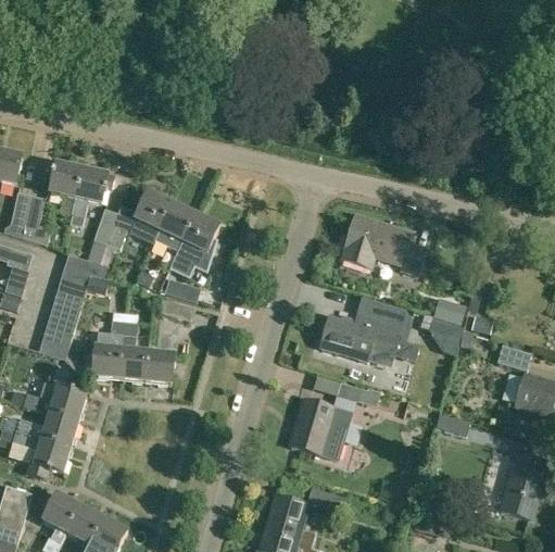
[(0,182),(15,186),(22,157),(0,151),(0,182)]
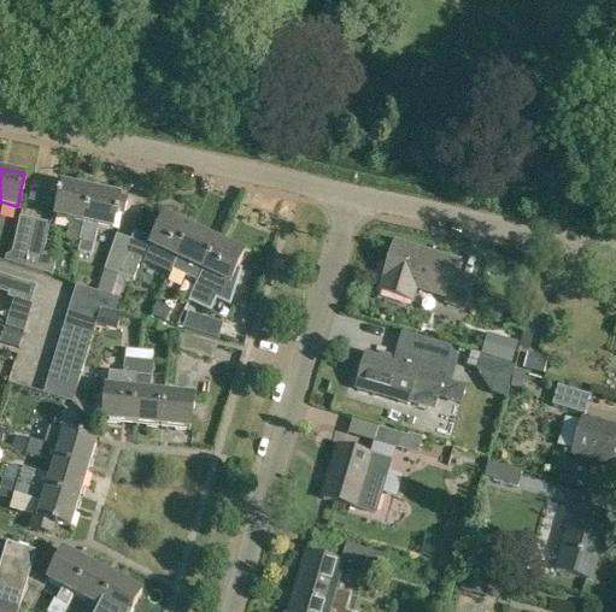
[(66,236),(78,239),(80,239),(91,188),(62,182),(54,215),(70,218),(66,236)]
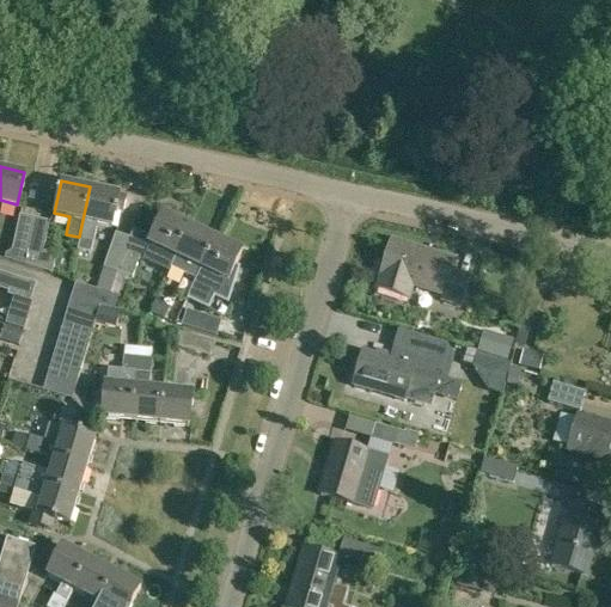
[(75,247),(89,250),(91,239),(92,239),(96,222),(111,226),(115,208),(121,209),(124,195),(118,194),(118,192),(90,186),(79,237),(78,237),(75,247)]
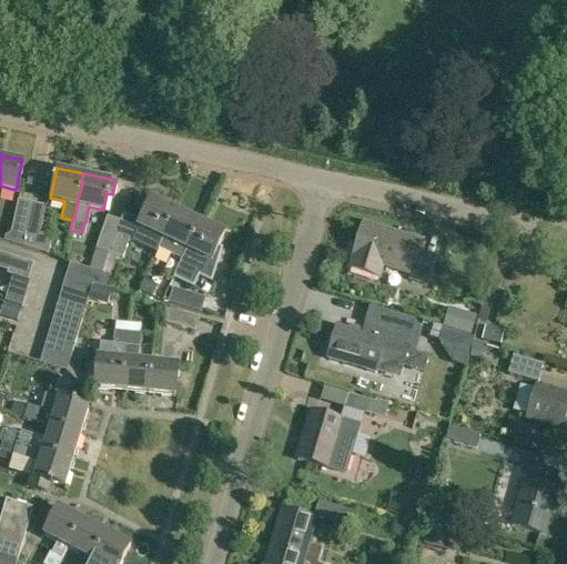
[(10,230),(23,233),(31,200),(17,197),(10,230)]
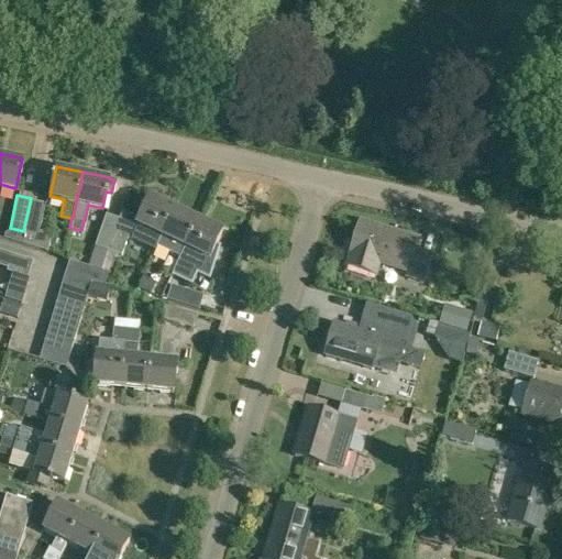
[(121,208),(118,216),(107,249),(121,253),(127,236),(130,237),(129,238),(153,249),(155,243),(174,206),(150,195),(140,217),(121,208)]
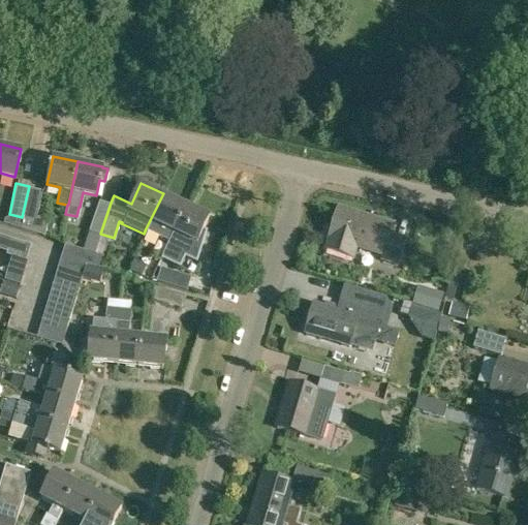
[(20,226),(43,235),(48,217),(36,215),(41,189),(29,186),(22,217),(20,226)]
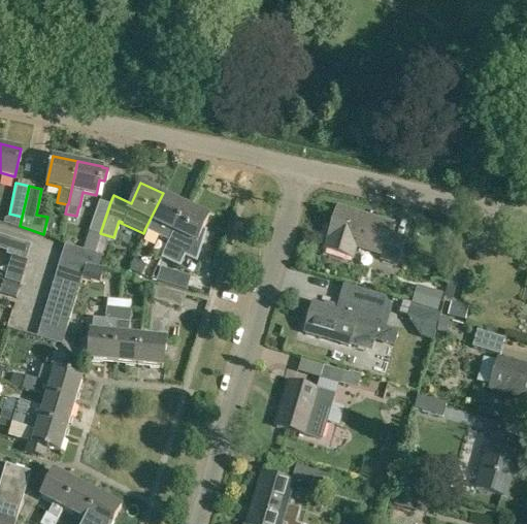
[(185,204),(163,193),(145,228),(168,239),(185,204)]
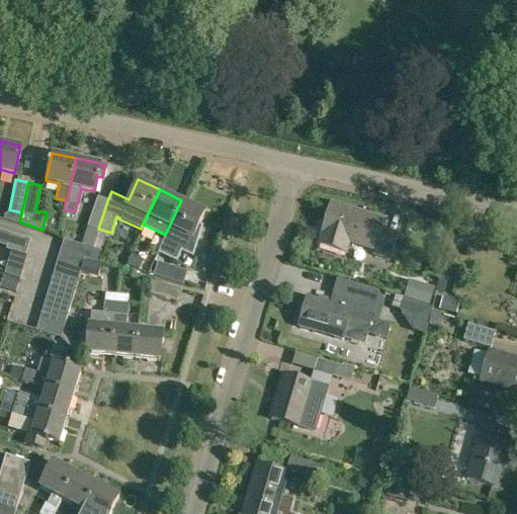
[(98,229),(108,198),(96,194),(80,242),(88,244),(87,246),(92,247),(93,246),(98,229)]
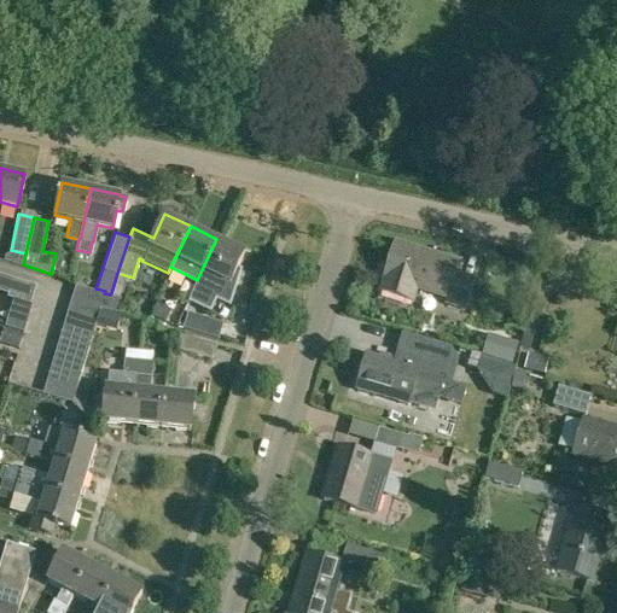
[(244,251),(216,239),(197,280),(198,280),(188,299),(204,307),(210,295),(230,304),(240,269),(237,268),(244,251)]
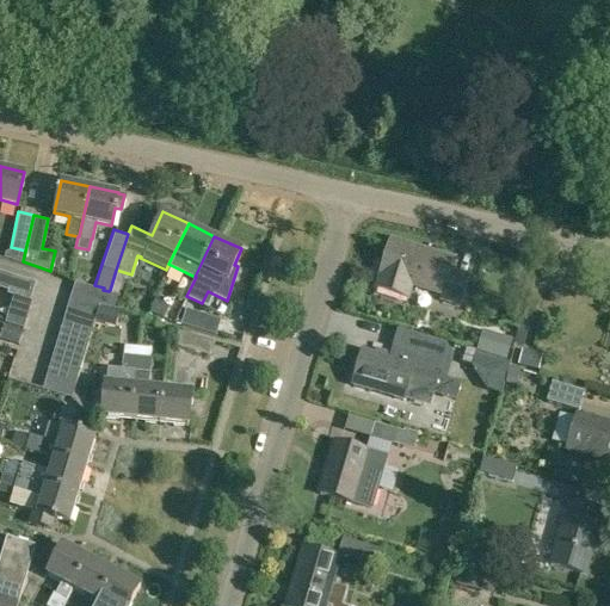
[(441,296),(460,301),(468,272),(450,267),(454,258),(389,237),(379,271),(380,271),(375,285),(407,295),(411,280),(442,290),(441,296)]
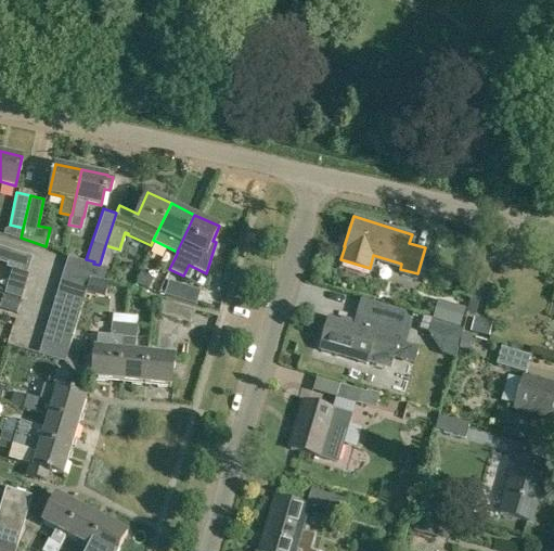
[(140,241),(136,250),(157,260),(162,252),(140,241)]
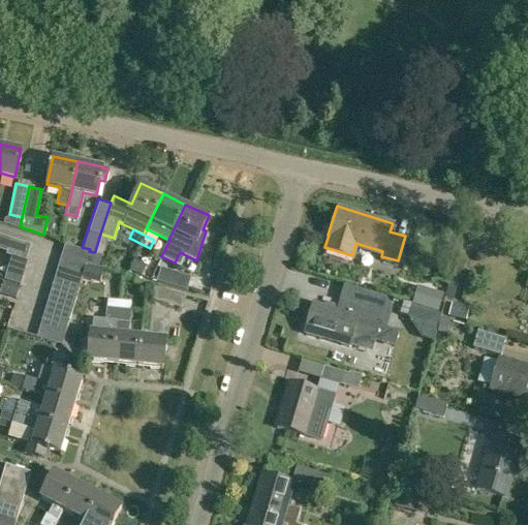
[(4,252),(25,258),(29,243),(10,238),(10,237),(0,233),(0,247),(5,249),(4,252)]
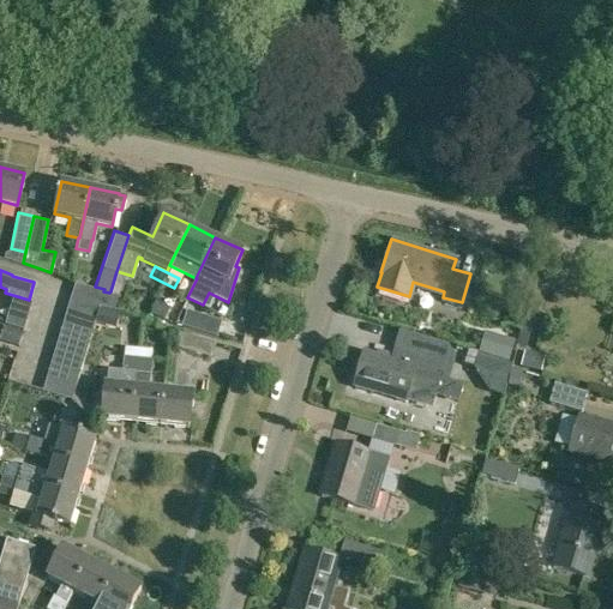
[(100,303),(103,291),(74,282),(73,281),(70,295),(100,303)]
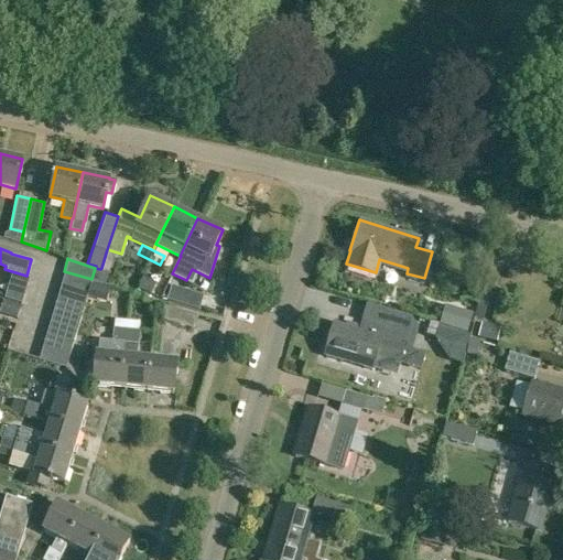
[(101,268),(100,269),(95,268),(91,279),(104,282),(108,270),(101,268)]
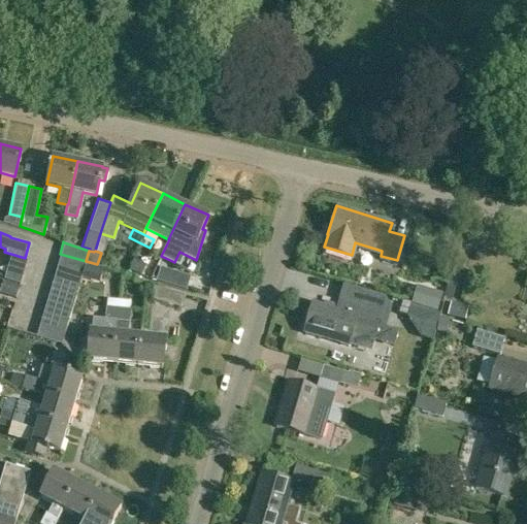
[(57,265),(81,272),(86,261),(60,254),(57,265)]
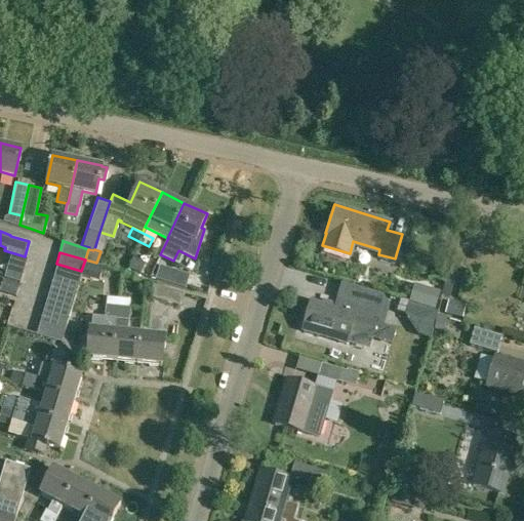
[(128,266),(139,271),(145,261),(133,255),(128,266)]
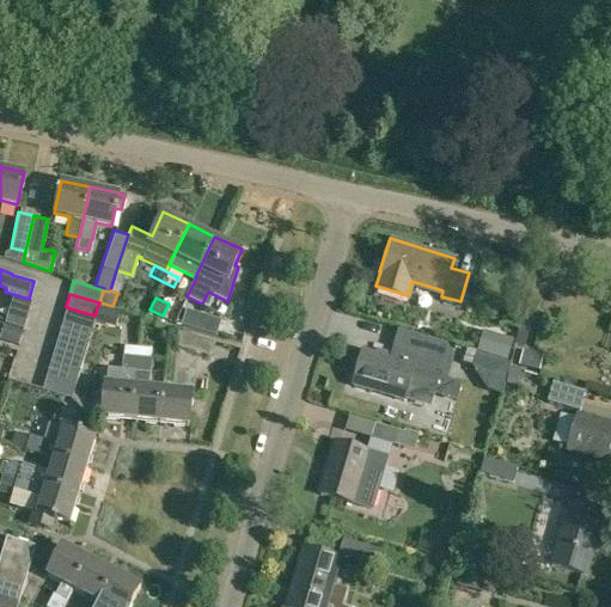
[(61,320),(90,330),(95,316),(66,307),(61,320)]
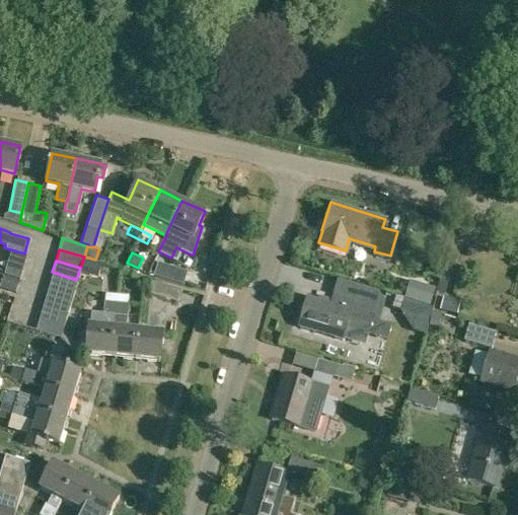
[(153,274),(182,283),(187,270),(157,261),(153,274)]
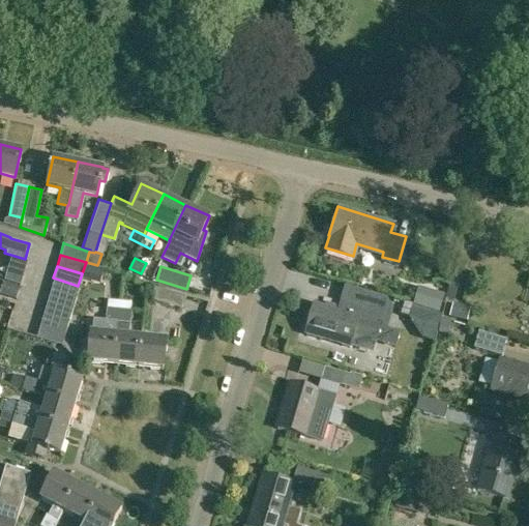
[(50,289),(75,296),(78,286),(53,278),(50,289)]
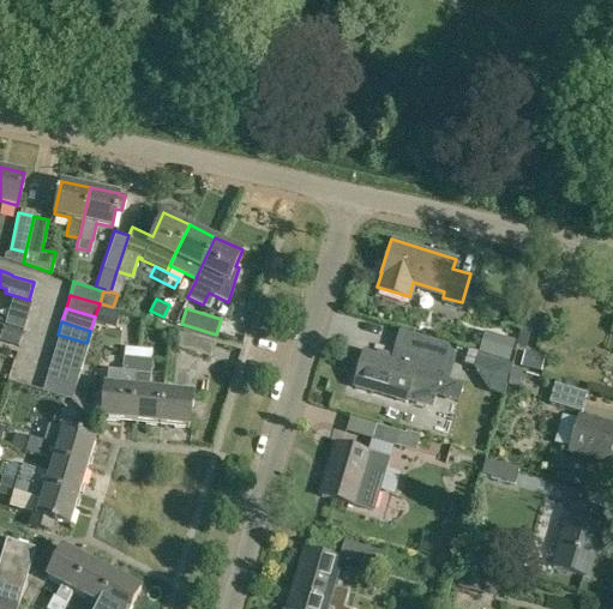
[(0,338),(17,344),(22,329),(4,323),(0,335),(0,338)]
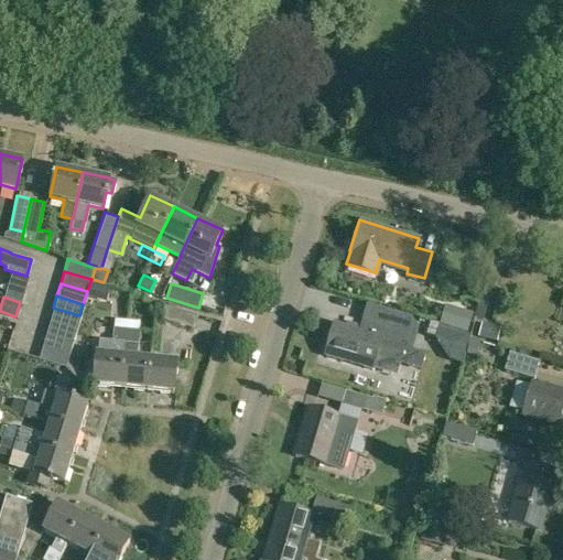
[(439,321),(466,330),(473,311),(445,302),(439,321)]
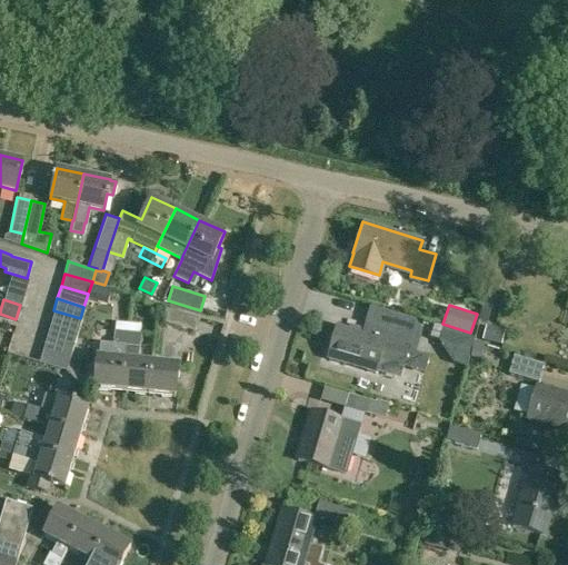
[(162,319),(195,329),(199,316),(166,306),(162,319)]
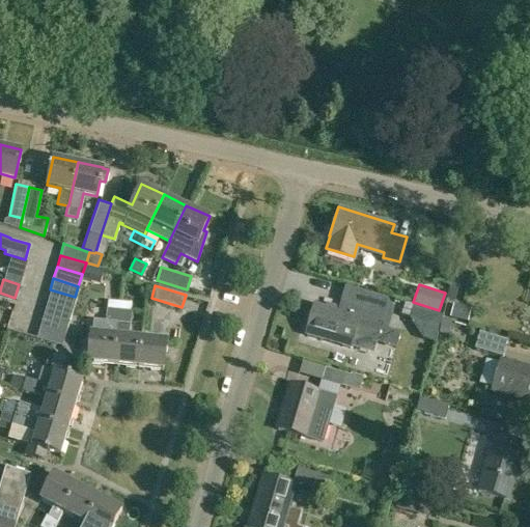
[(47,301),(72,309),(75,297),(50,289),(47,301)]
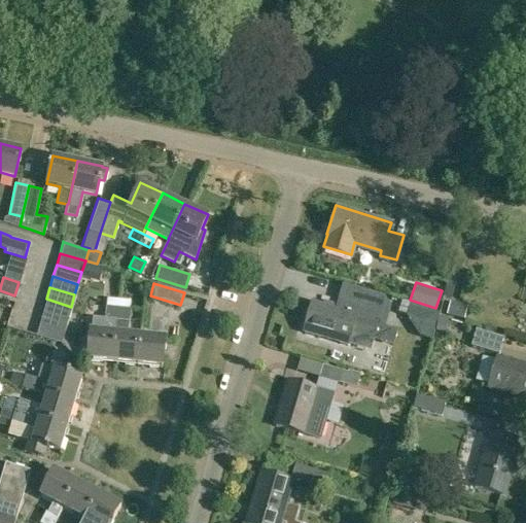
[(365,337),(372,339),(378,320),(385,297),(363,290),(357,311),(342,306),(341,309),(311,300),(303,327),(363,346),(365,337)]
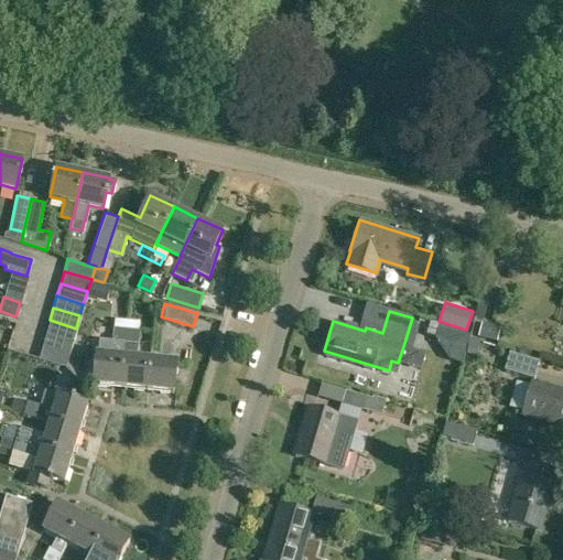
[(94,384),(118,386),(127,319),(114,316),(112,326),(111,338),(97,337),(94,384)]
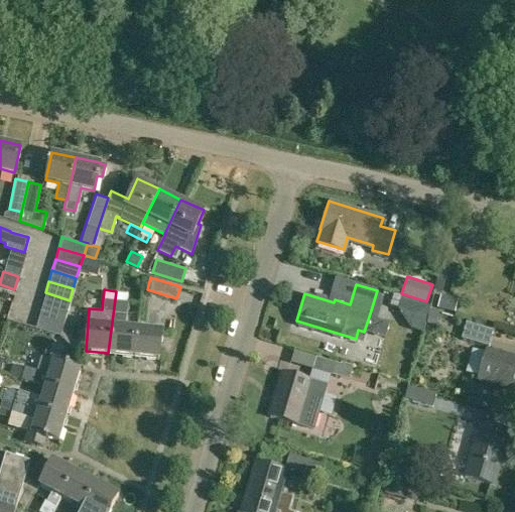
[(108,353),(133,355),(136,327),(125,326),(127,300),(126,300),(126,292),(116,291),(108,353)]
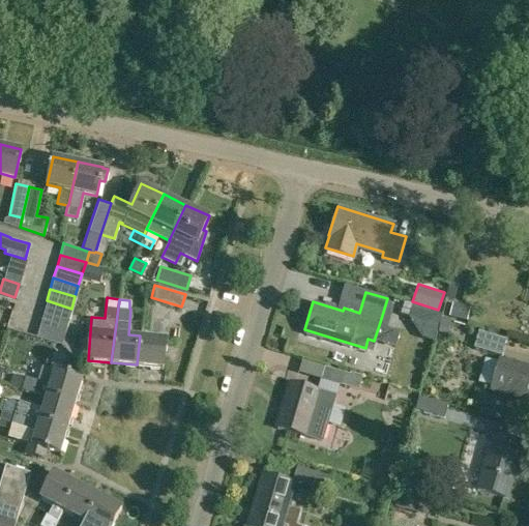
[(42,312),(68,319),(71,309),(47,300),(42,312)]
